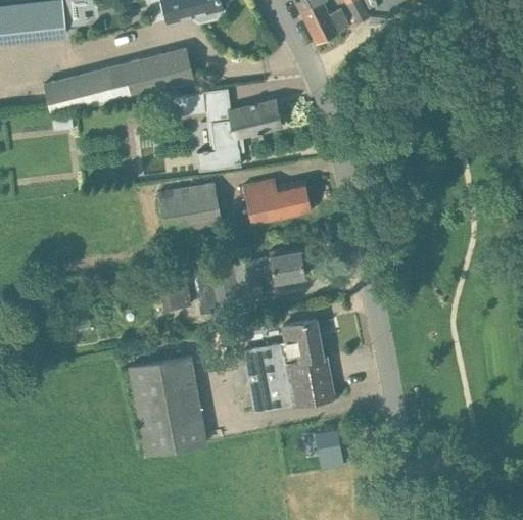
[(0,44),(70,40),(69,25),(96,22),(94,0),(56,0),(0,3),(0,44)]
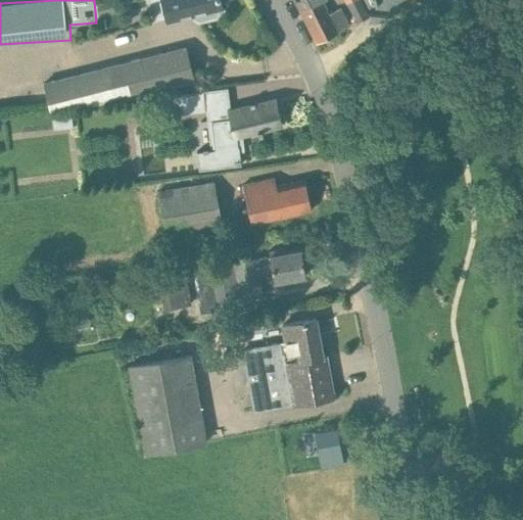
[(223,9),(221,0),(162,0),(169,24),(193,17),(194,21),(198,26),(217,20),(220,14),(219,11),(223,9)]
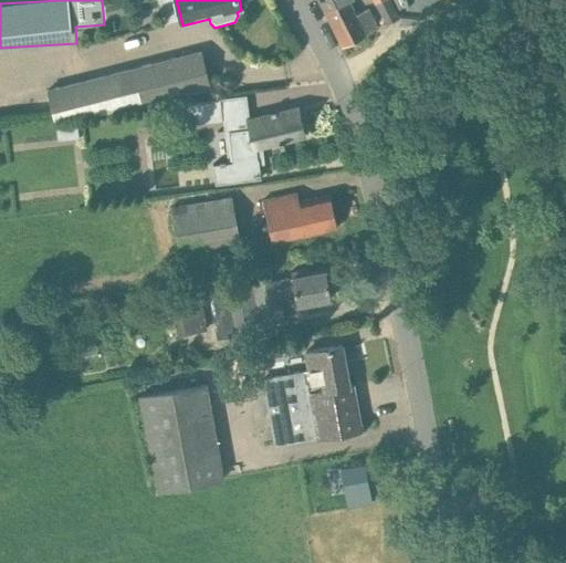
[(317,0),(324,13),(347,1),(347,2),(350,0),(317,0)]
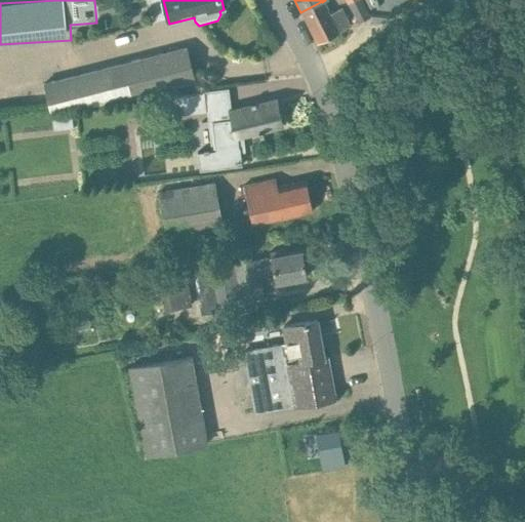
[(360,0),(356,0),(347,5),(357,25),(370,18),(360,0)]
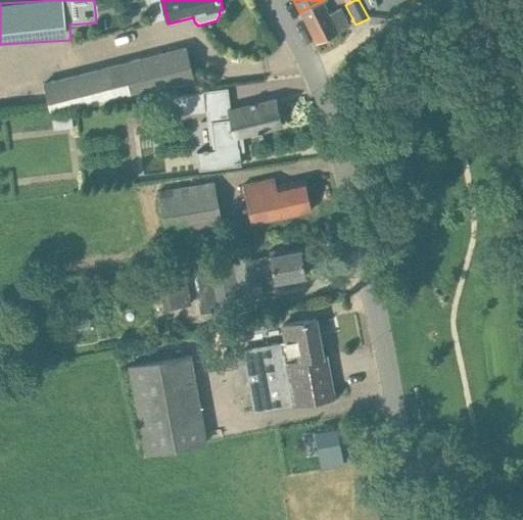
[(321,1),(299,12),(316,44),(348,28),(340,11),(329,17),(321,2),(321,1)]
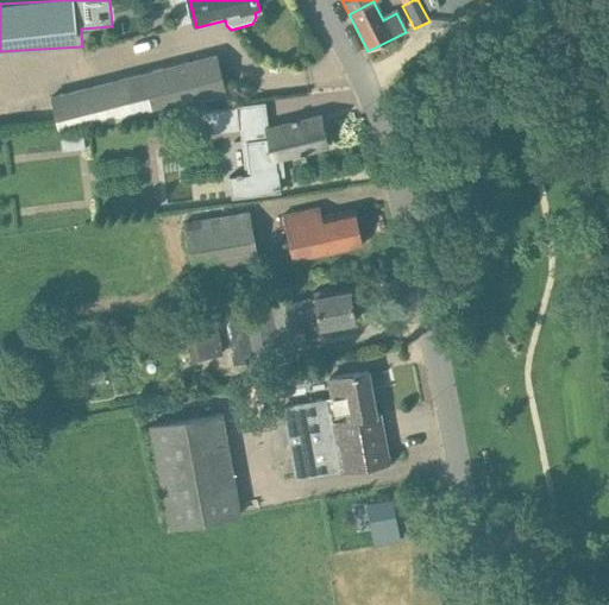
[(217,56),(50,98),(58,130),(125,123),(152,117),(227,98),(217,56)]
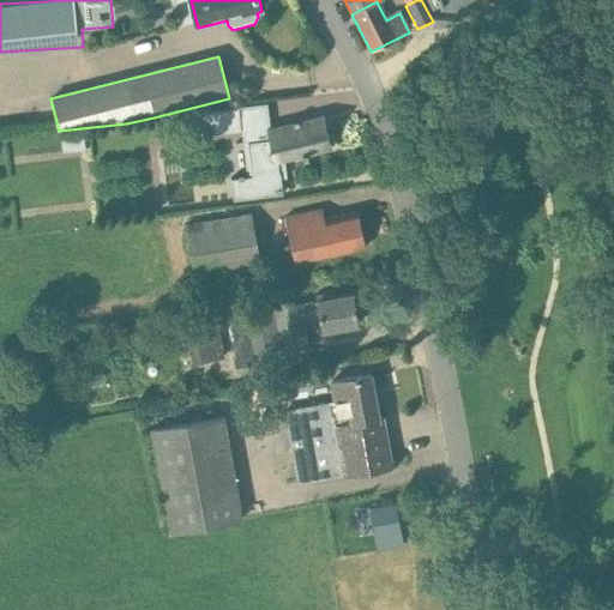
[(193,139),(234,134),(241,133),(239,109),(191,115),(193,139)]
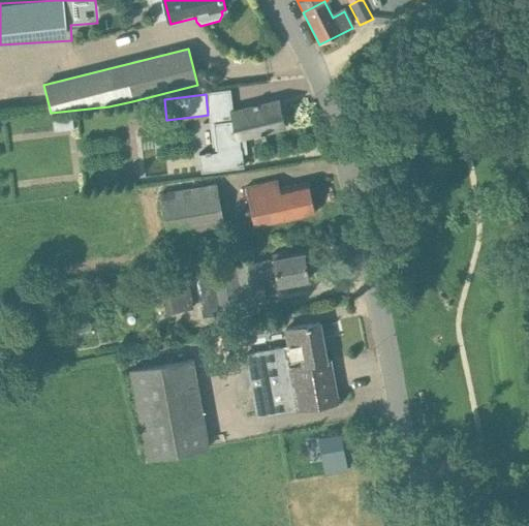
[(281,109),(279,102),(279,101),(230,114),(234,122),(214,124),(217,153),(211,154),(211,151),(205,152),(206,154),(198,155),(200,174),(244,168),(241,141),(261,135),(261,136),(266,135),(286,130),(281,109)]
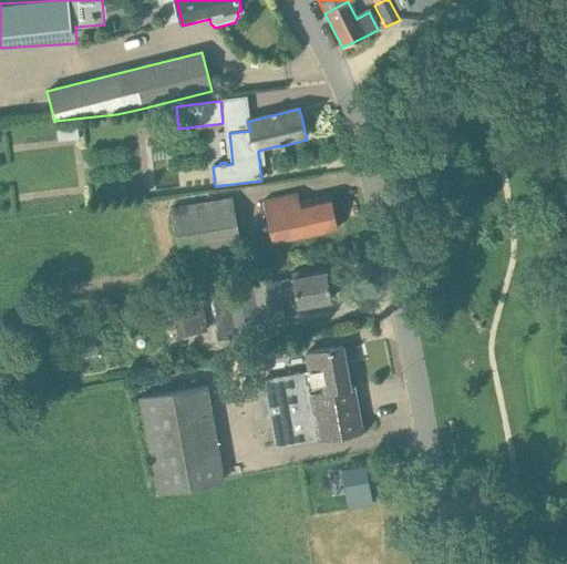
[(271,245),(307,237),(338,231),(330,197),(299,204),(298,195),(263,203),(271,245)]
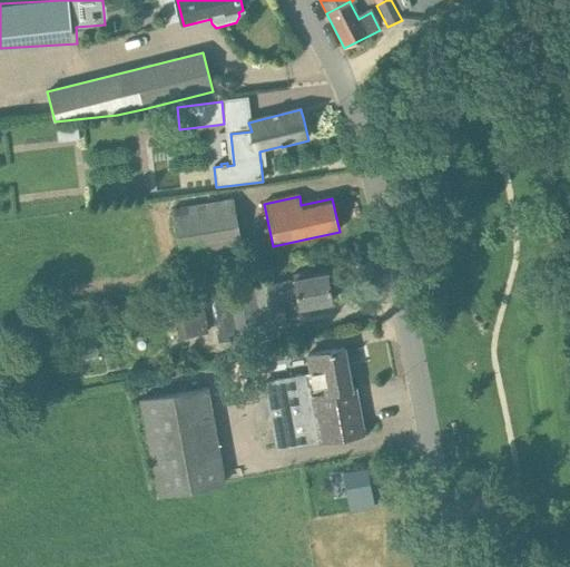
[(233,201),(172,211),(185,279),(246,267),(233,201)]
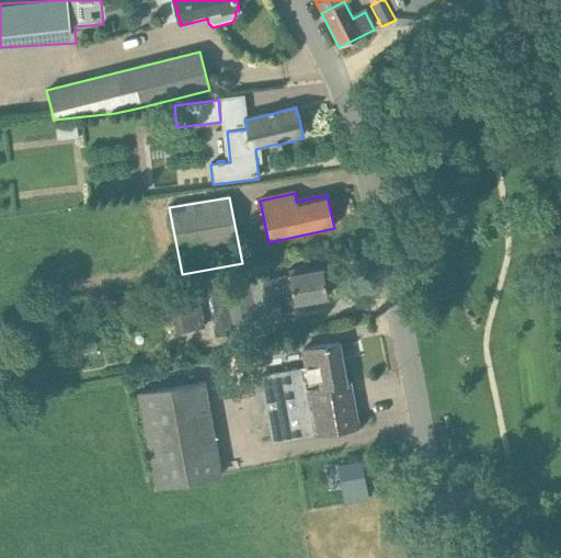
[(322,270),(305,273),(304,268),(287,271),(288,276),(206,293),(214,333),(283,320),(277,295),(292,292),(294,305),(328,297),(322,270)]
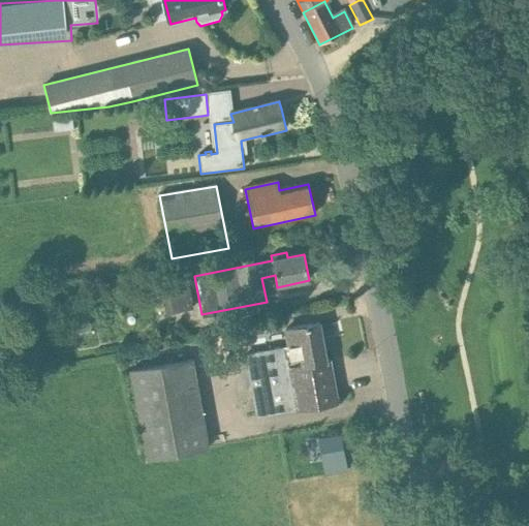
[(188,280),(153,286),(158,317),(194,310),(188,280)]
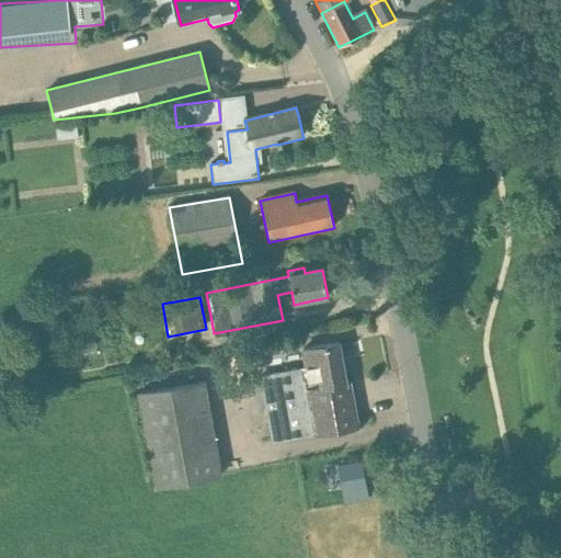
[(259,377),(272,445),(358,429),(351,385),(347,386),(340,344),(302,351),(306,369),(259,377)]
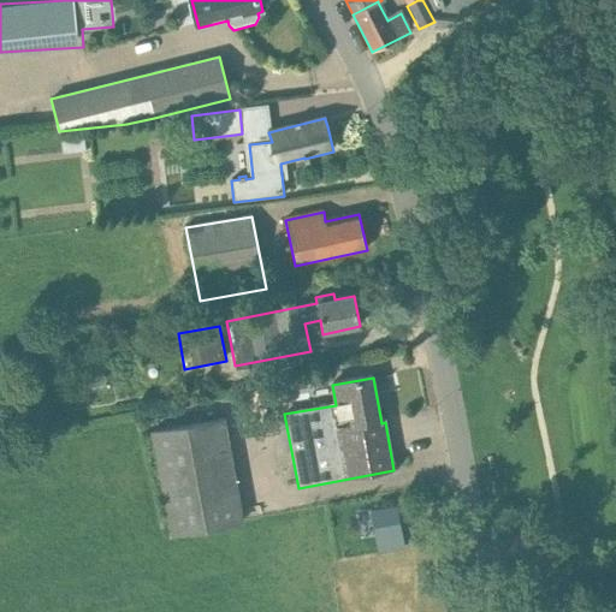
[(225,419),(150,433),(170,538),(244,524),(225,419)]
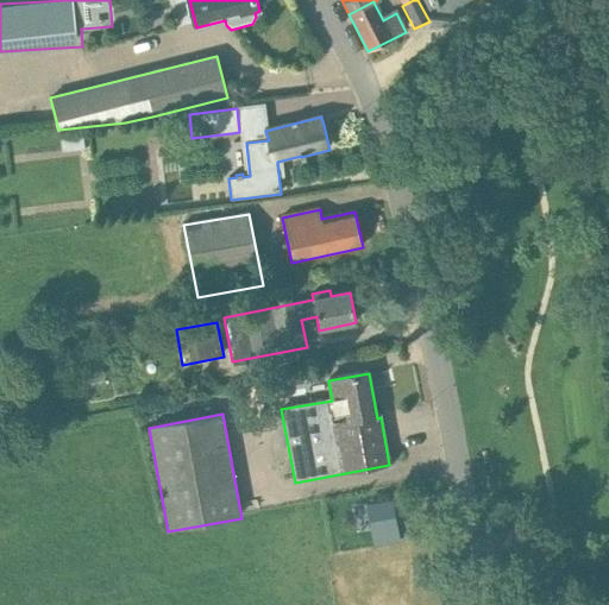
[(393,500),(365,504),(370,535),(397,530),(393,500)]
